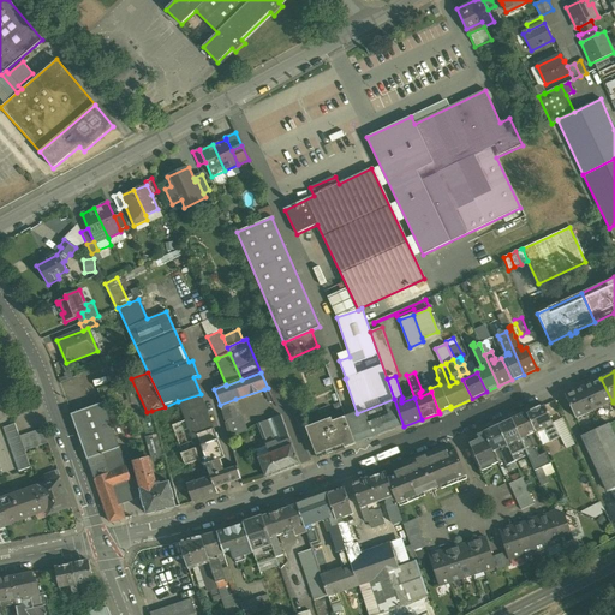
[(613,402),(601,378),(565,395),(575,419),(613,402)]
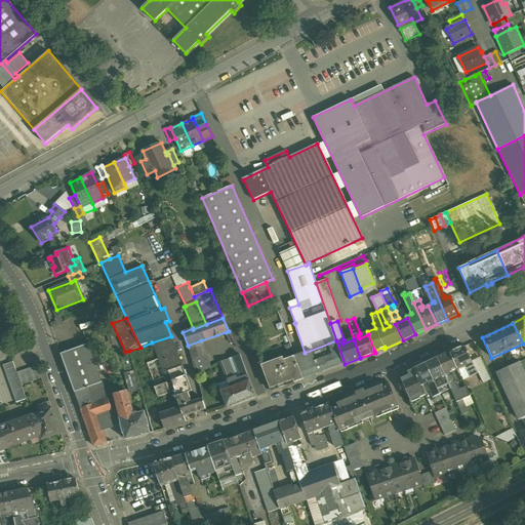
[(111,327),(99,331),(102,336),(113,332),(111,327)]
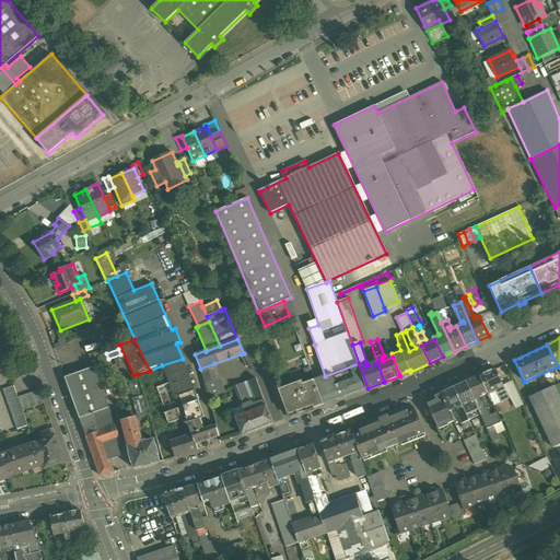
[(183,359),(162,365),(168,383),(170,383),(178,408),(182,419),(186,417),(187,417),(183,406),(198,400),(183,359)]
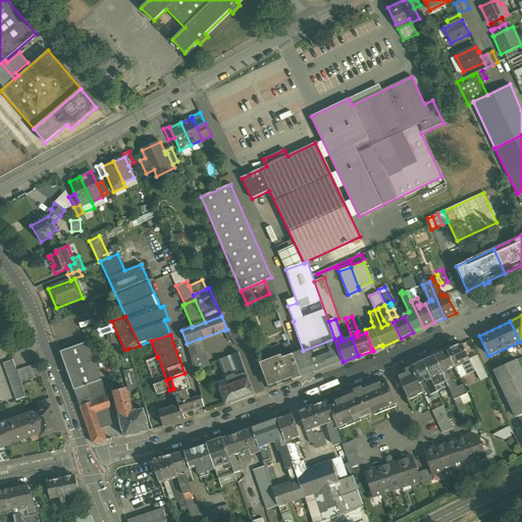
[(200,338),(187,344),(191,358),(205,354),(200,338)]
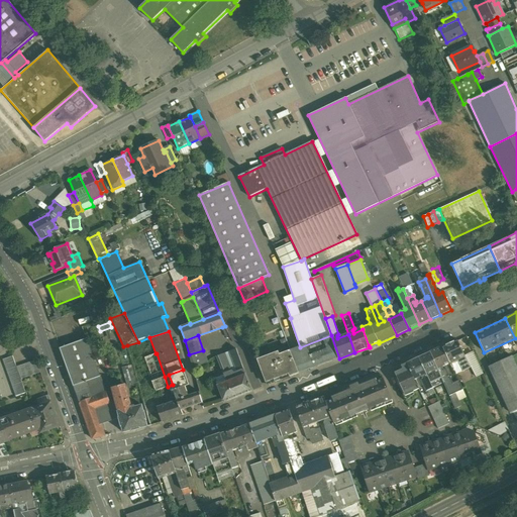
[(300,347),(291,351),(299,374),(339,358),(331,335),(300,347)]
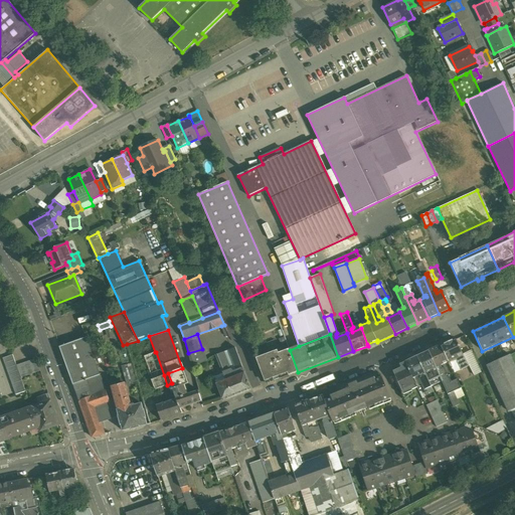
[(87,338),(59,347),(73,385),(87,380),(100,375),(87,338)]
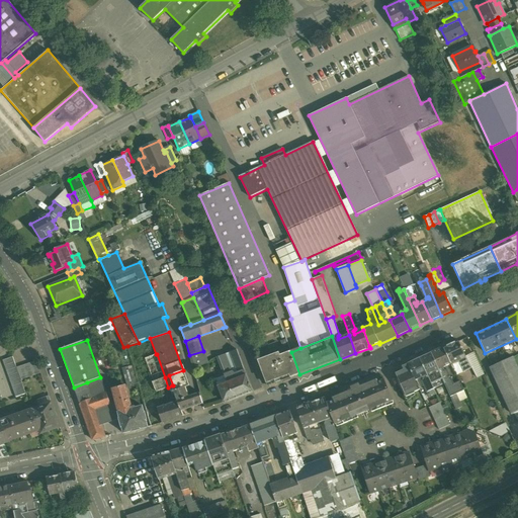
[(471,368),(458,341),(443,348),(451,364),(458,361),(463,372),(471,368)]
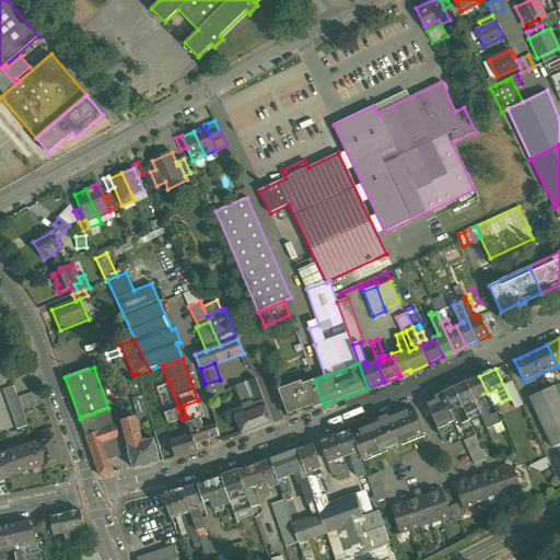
[(466,382),(481,415),(480,416),(482,420),(491,417),(483,400),(481,401),(479,398),(488,394),(479,376),(466,382)]
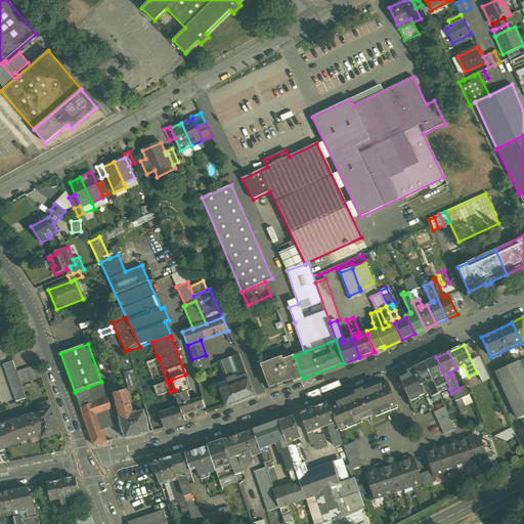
[(238,354),(219,362),(224,373),(223,375),(224,379),(226,380),(228,385),(219,388),(227,407),(236,404),(255,396),(238,354)]
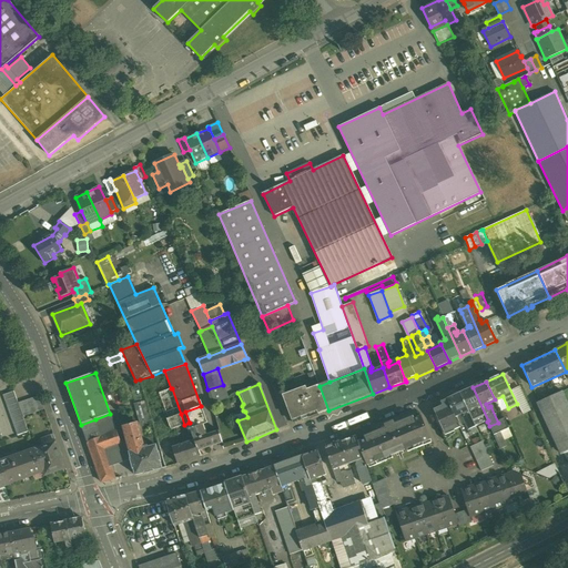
[(223,385),(208,389),(208,391),(211,403),(227,397),(223,385)]
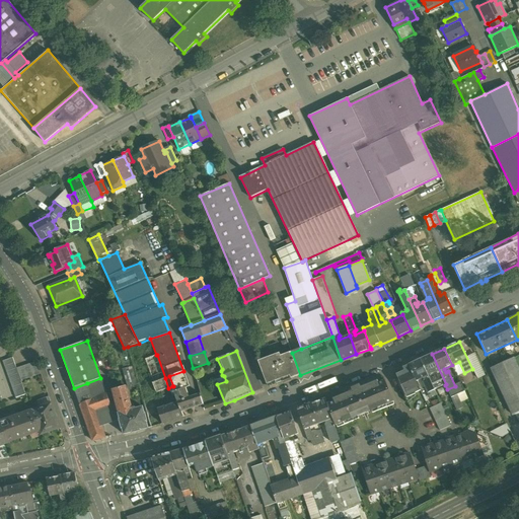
[(291,352),(260,364),(268,386),(291,378),(300,375),(292,353),(291,352)]
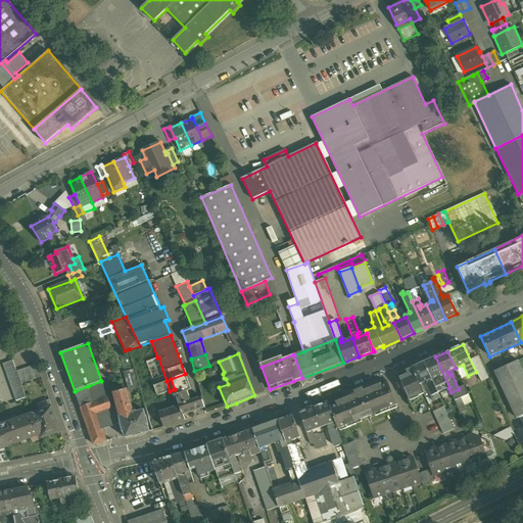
[(449,387),(435,357),(424,362),(438,393),(448,388),(449,387)]
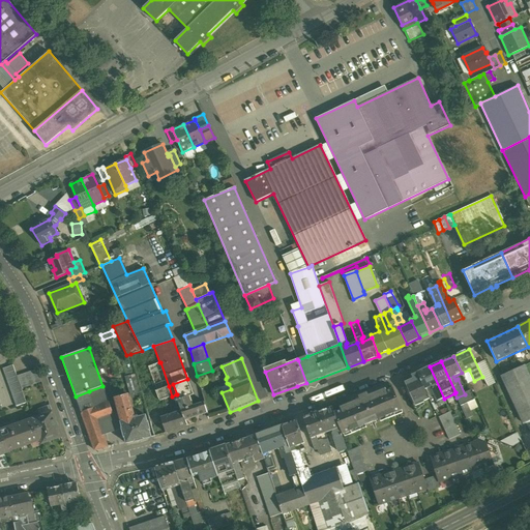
[(159,362),(148,366),(157,390),(169,386),(160,362),(159,362)]
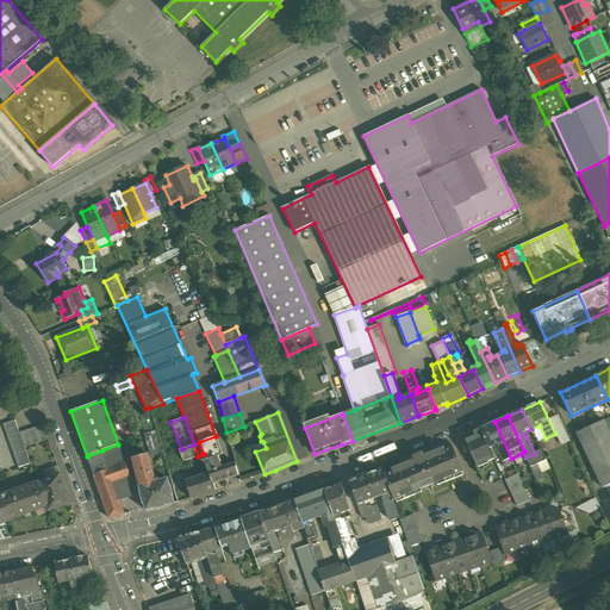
[(16,421),(4,424),(5,430),(17,427),(16,421)]
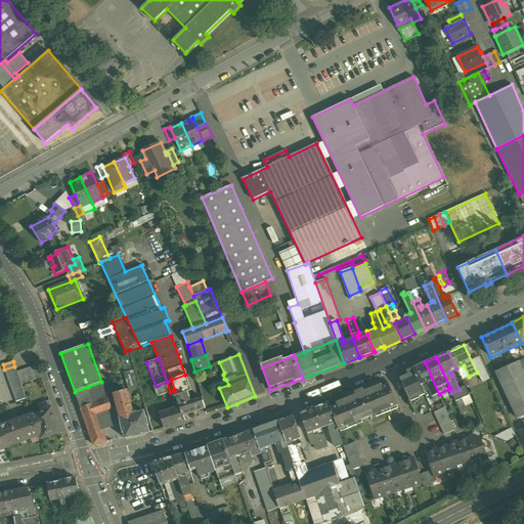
[(523,416),(523,374),(518,361),(496,372),(504,387),(505,387),(510,399),(509,400),(518,420),(523,416)]
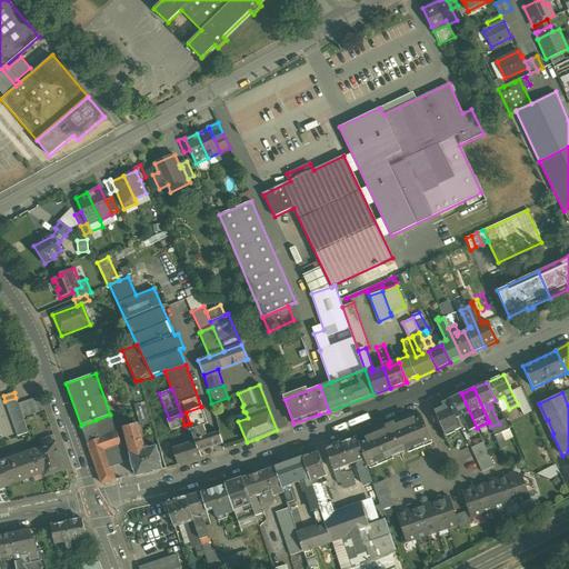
[(477,428),(461,393),(448,400),(456,418),(465,415),(466,417),(465,418),(463,419),(469,430),(477,428)]
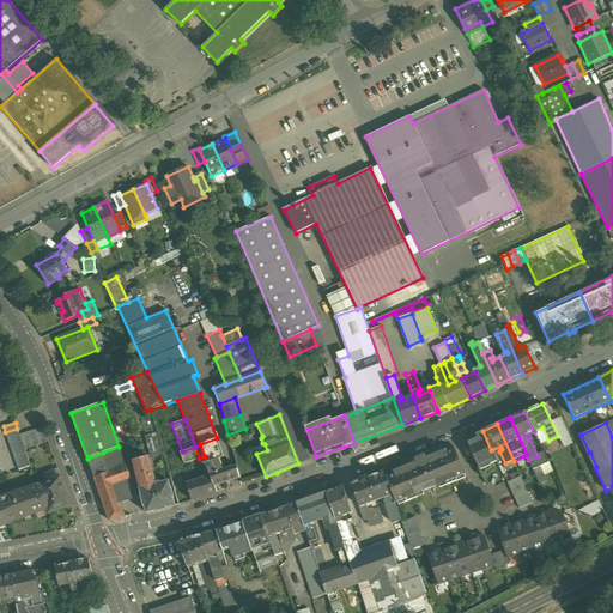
[(43,426),(20,435),(25,449),(48,442),(43,426)]
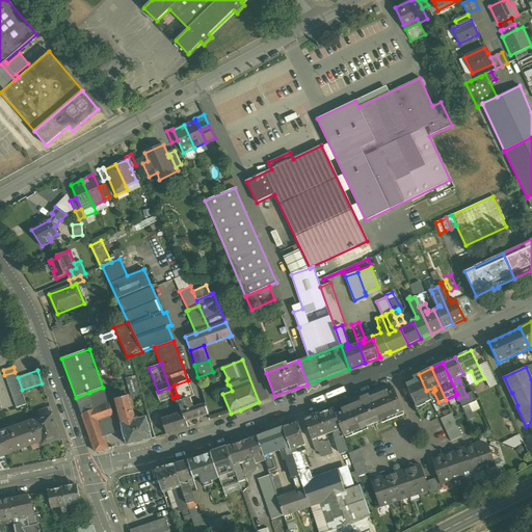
[(15,372),(4,375),(6,381),(17,377),(15,372)]
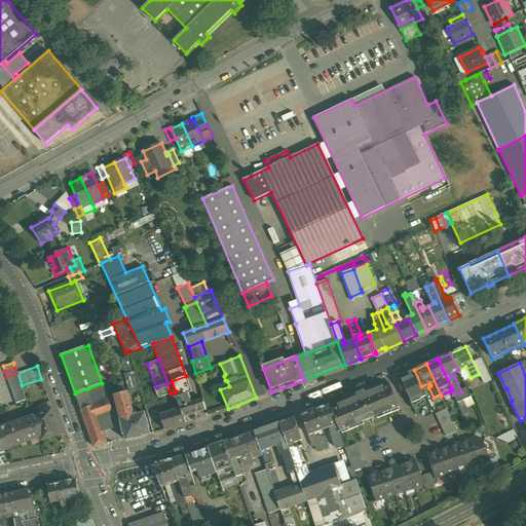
[(414,370),(409,373),(410,376),(403,379),(406,386),(405,386),(409,396),(410,396),(413,402),(425,396),(421,386),(414,370)]
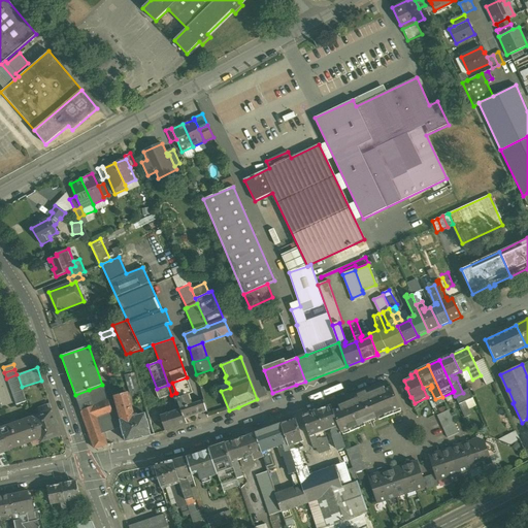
[(17,374),(6,378),(8,384),(19,380),(17,374)]
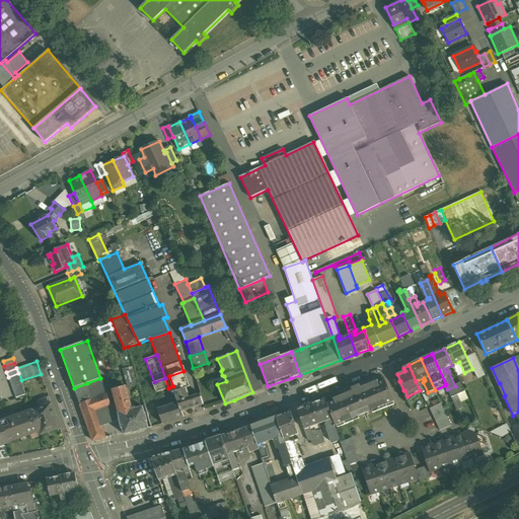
[(183,371),(169,376),(173,386),(172,386),(177,402),(181,412),(204,404),(201,394),(190,398),(186,388),(190,386),(183,371)]
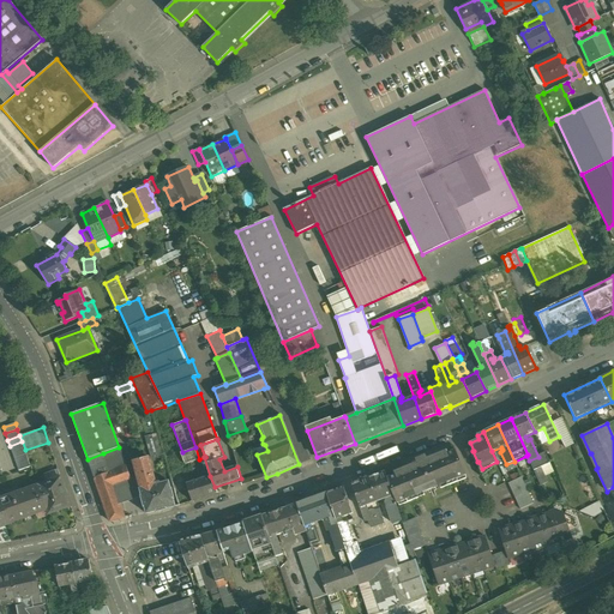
[(22,441),(10,446),(12,452),(24,447),(22,441)]
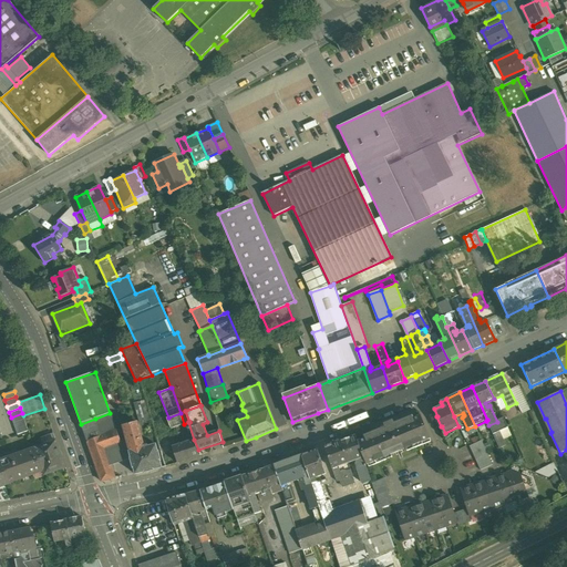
[(22,413),(11,418),(13,423),(24,420),(22,413)]
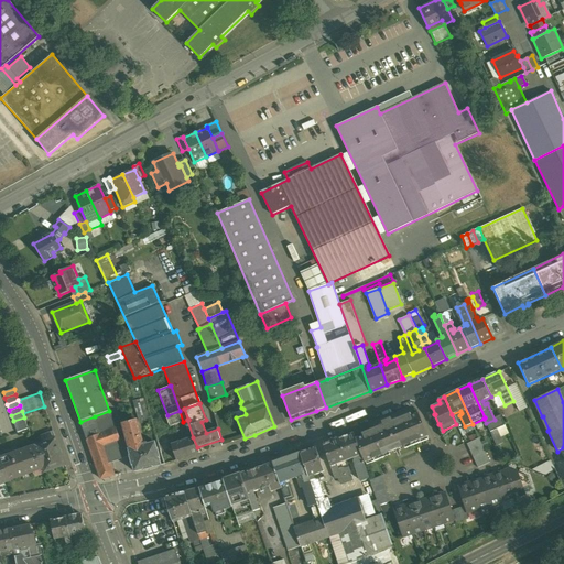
[(167,415),(165,416),(170,426),(175,424),(183,422),(180,411),(167,415)]
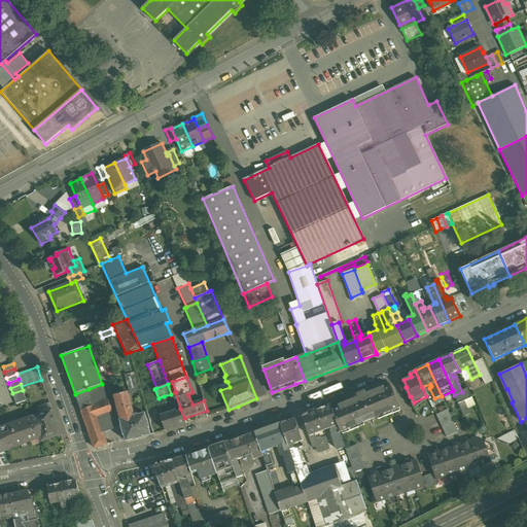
[(359,399),(332,410),(340,432),(399,408),(391,386),(366,395),(364,391),(357,394),(359,399)]
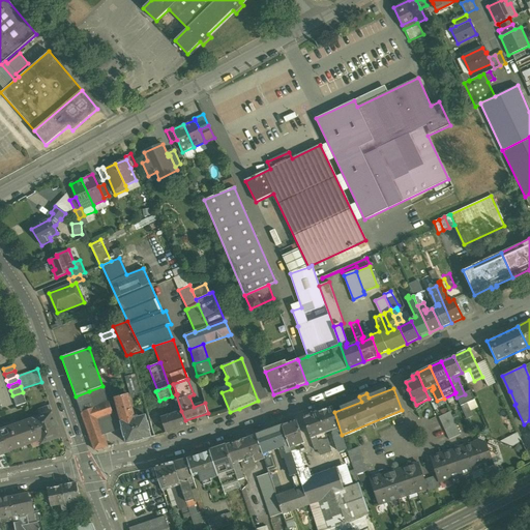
[(105,391),(93,395),(92,392),(89,392),(89,391),(76,396),(94,450),(108,447),(98,420),(113,415),(109,401),(108,401),(105,391)]
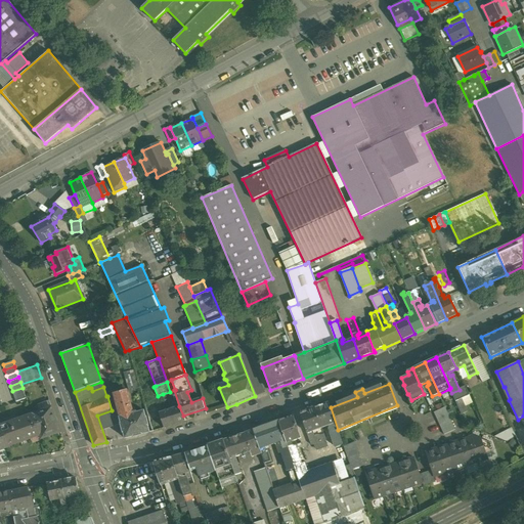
[(460,390),(451,393),(455,402),(462,399),(469,395),(465,387),(460,390)]
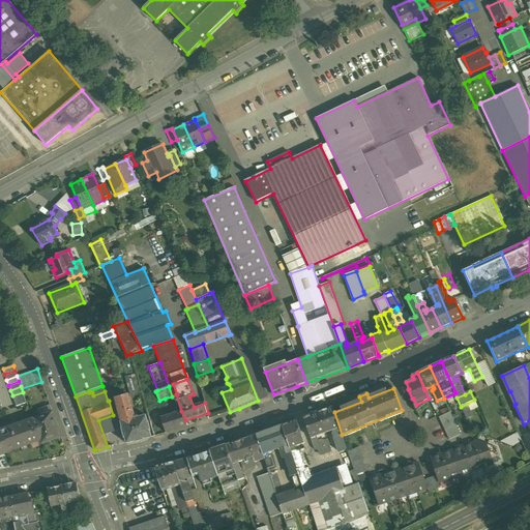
[(23,392),(12,395),(15,401),(25,398),(23,392)]
